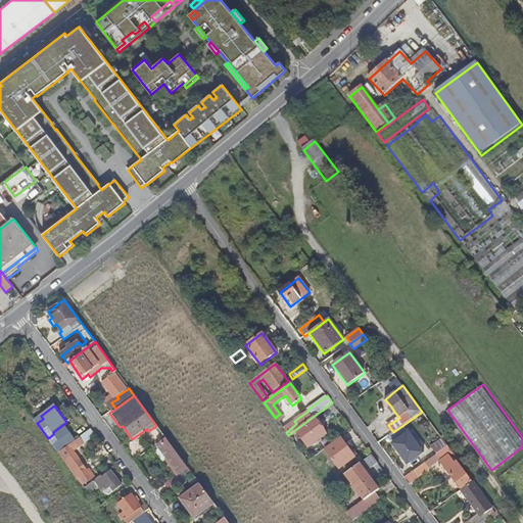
[(286,432),(291,428),(280,414),(275,418),(286,432)]
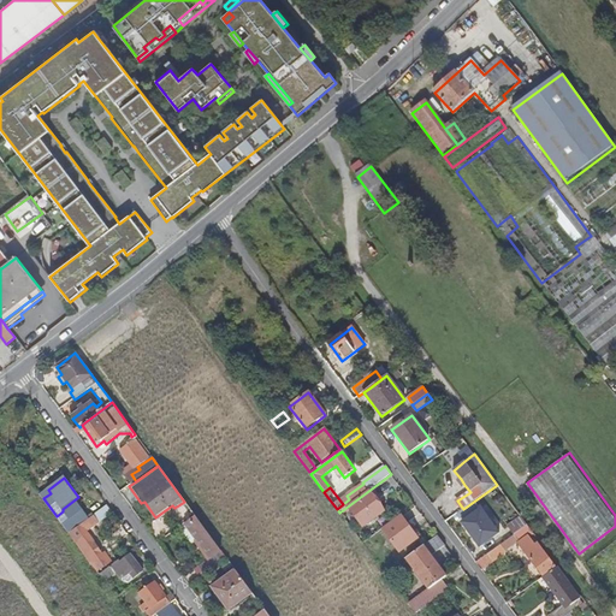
[(373,490),(348,508),(362,527),(384,511),(375,501),(379,498),(373,490)]
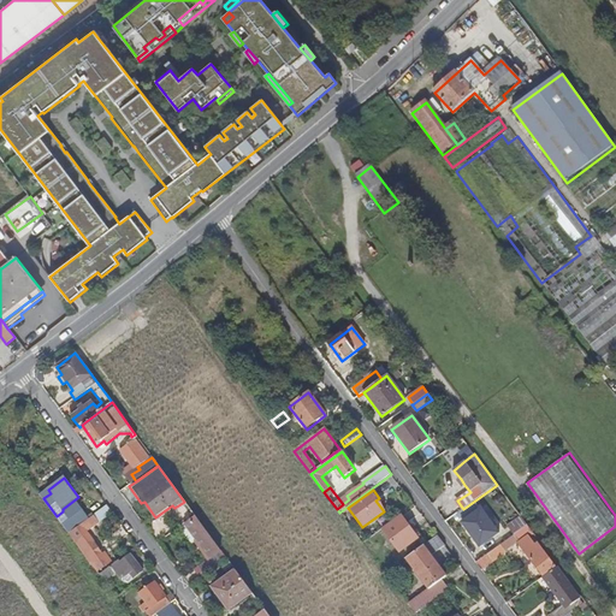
[(98,523),(110,516),(104,509),(93,516),(98,523)]
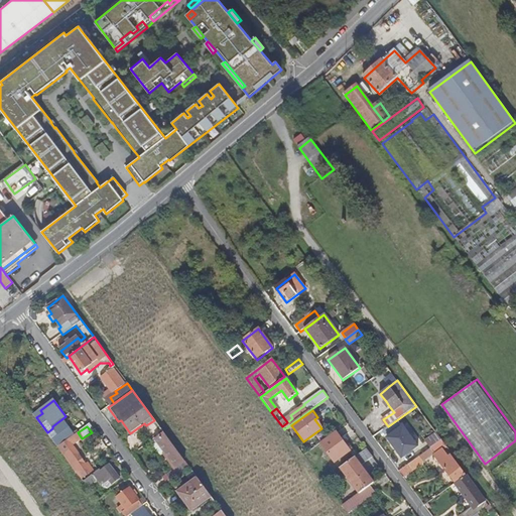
[(402,426),(386,438),(402,459),(417,446),(402,426)]
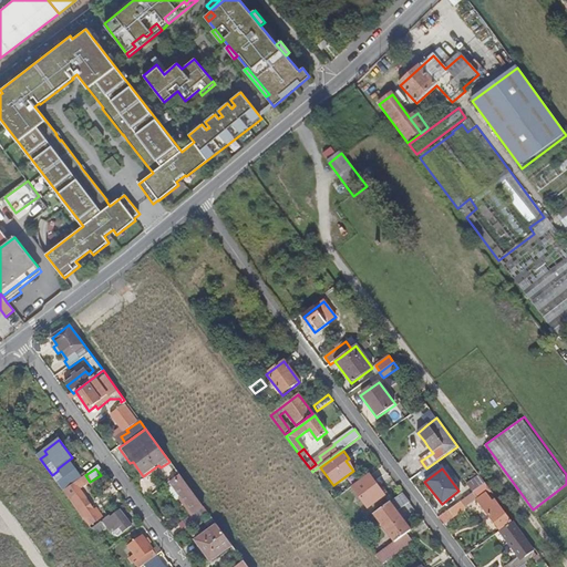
[(63,491),(80,480),(73,471),(61,481),(58,476),(54,480),(63,491)]
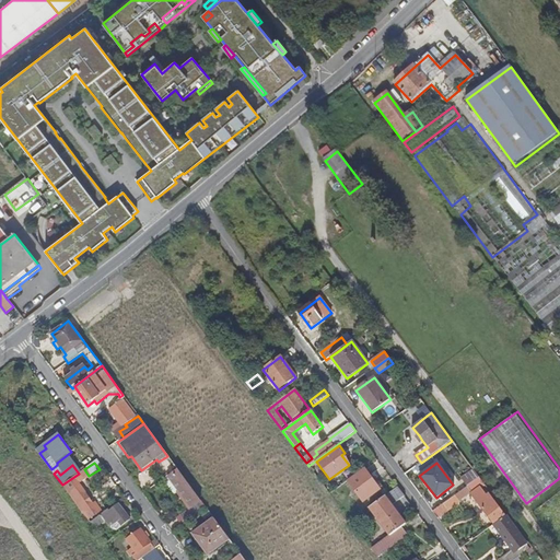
[(89,521),(102,512),(96,504),(94,506),(78,485),(89,476),(84,469),(79,474),(62,485),(89,521)]
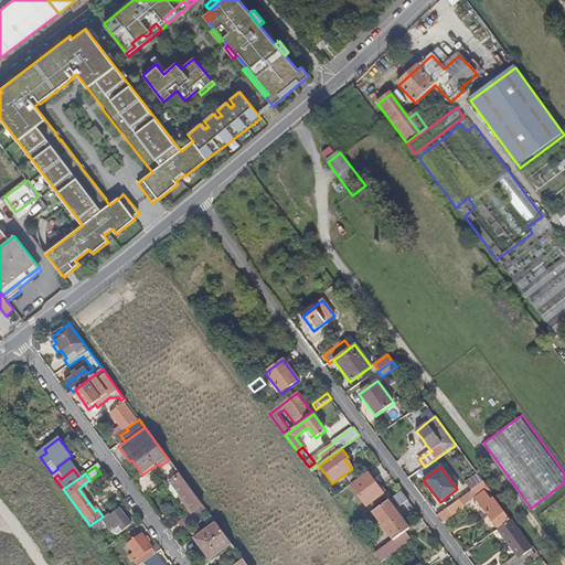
[(184,530),(208,512),(180,473),(170,480),(182,496),(194,512),(179,523),(184,530)]
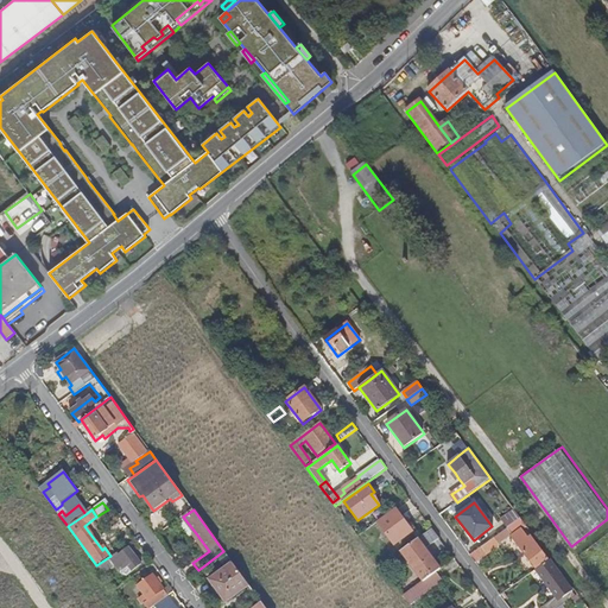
[(394,545),(412,532),(401,518),(396,510),(378,523),(394,545)]
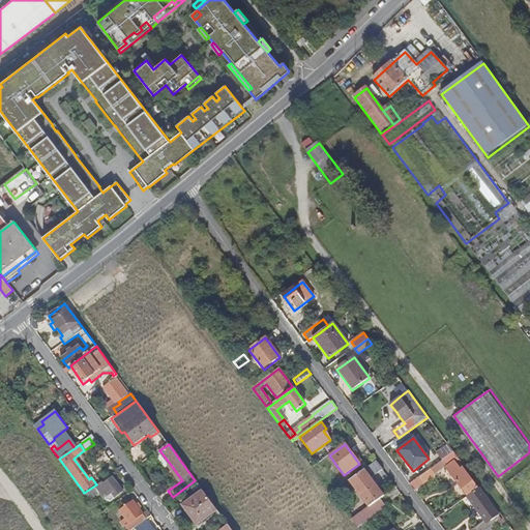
[(442,461),(453,452),(447,444),(436,452),(442,461)]
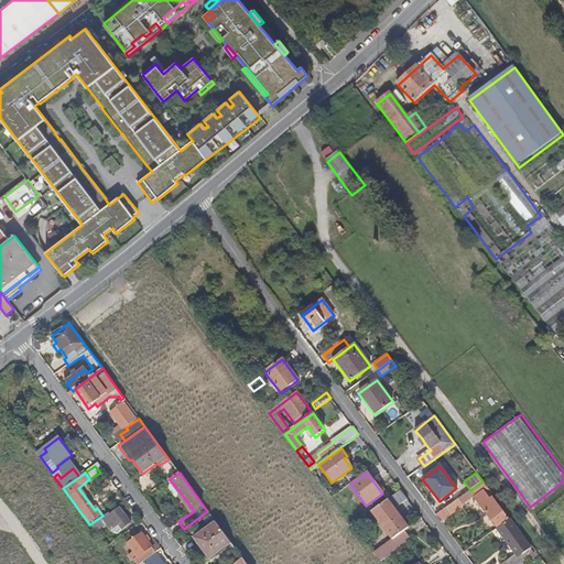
[(382,494),(386,491),(376,477),(372,480),(382,494)]
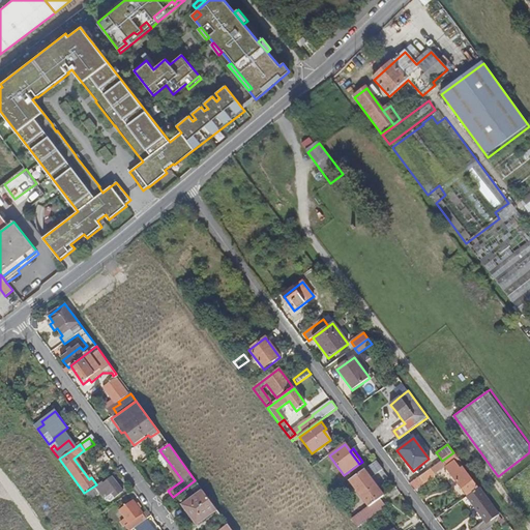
[(167,468),(171,465),(159,450),(155,453),(167,468)]
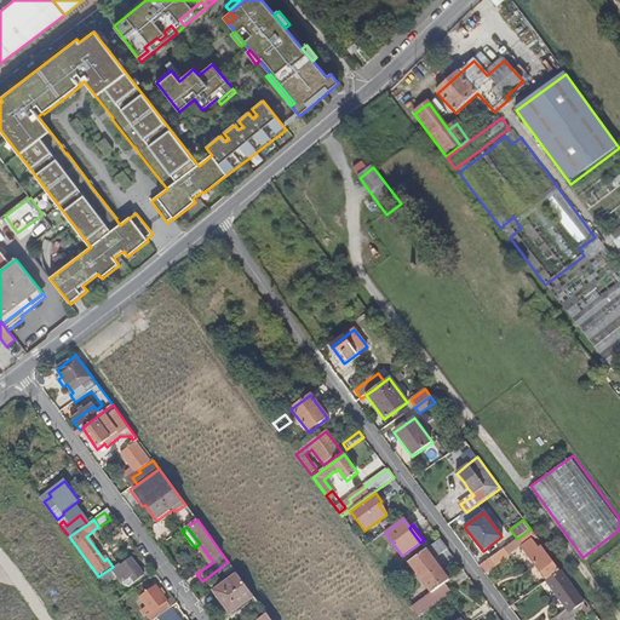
[(448,551),(441,540),(426,551),(409,563),(423,583),(431,593),(445,585),(448,581),(434,561),(448,551)]
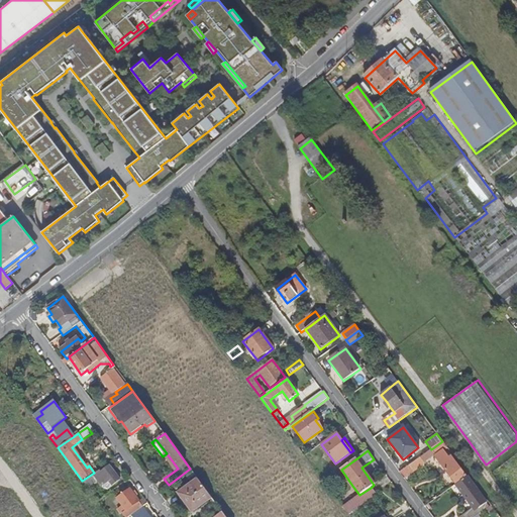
[(443,450),(434,456),(455,484),(466,476),(451,456),(449,458),(443,450)]
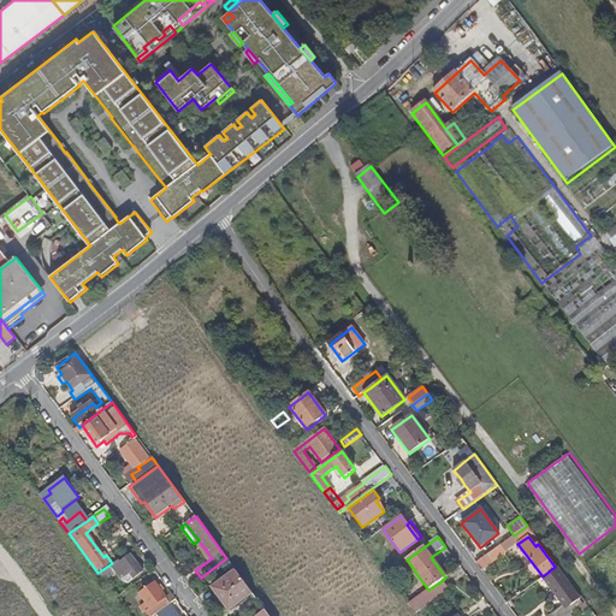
[(481,572),(504,552),(499,545),(475,563),(481,572)]
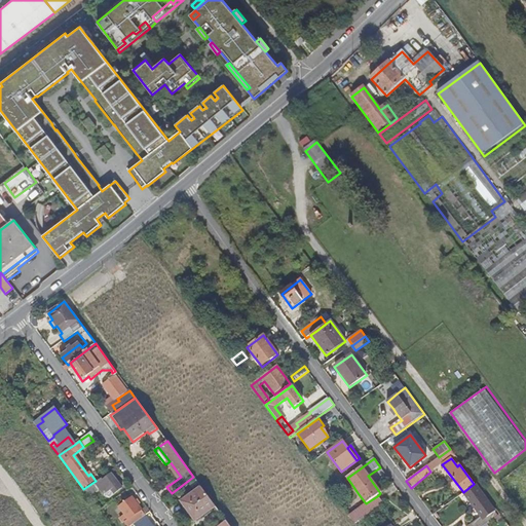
[(108,498),(122,488),(112,474),(103,480),(103,478),(96,483),(100,489),(104,495),(108,498)]
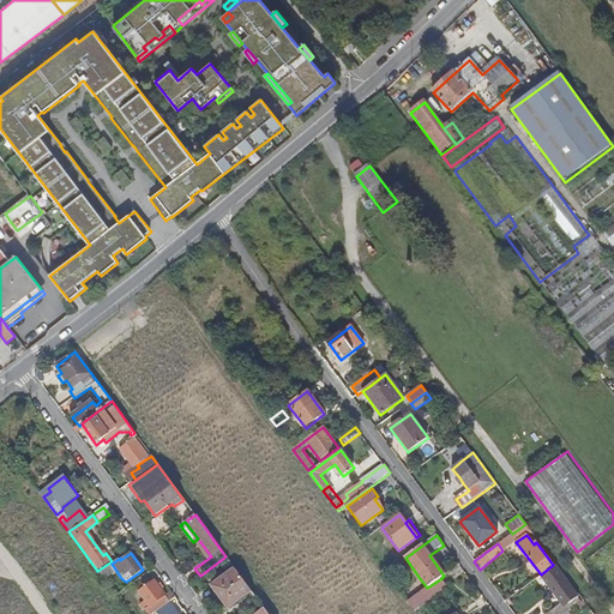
[(106,578),(116,571),(112,564),(100,573),(107,584),(109,583),(106,578)]
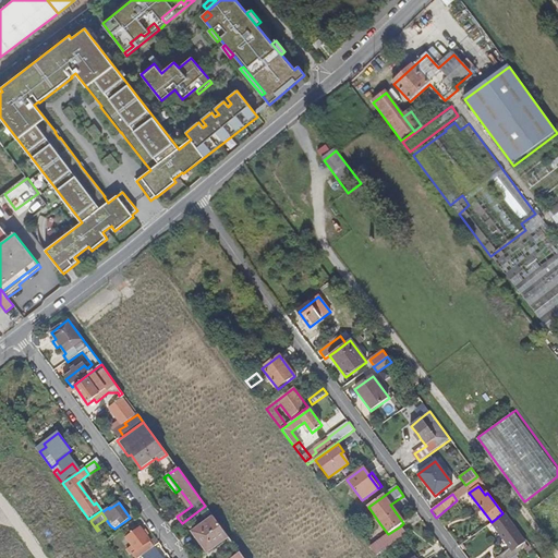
[(512,557),(528,547),(524,543),(504,514),(492,523),(510,548),(497,557),(512,557)]
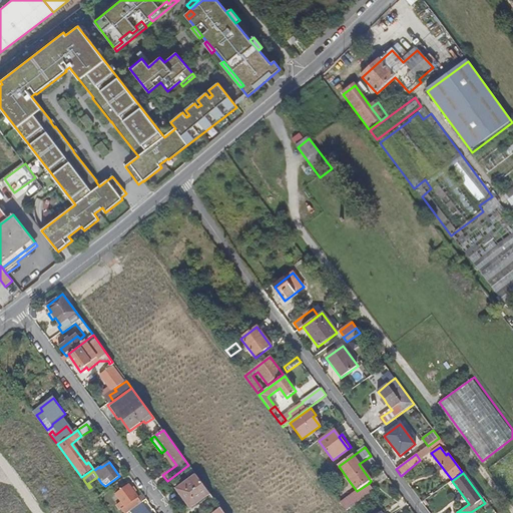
[(196,501),(208,492),(196,475),(176,489),(190,508),(198,503),(196,501)]
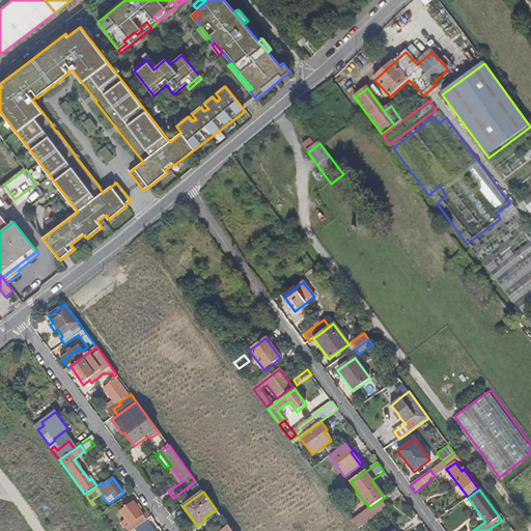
[(352,522),(369,508),(362,499),(344,512),(352,522)]
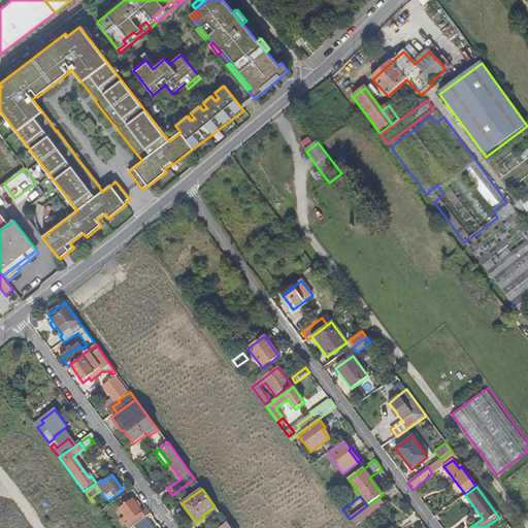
[(355,526),(384,504),(378,498),(367,505),(350,519),(355,526)]
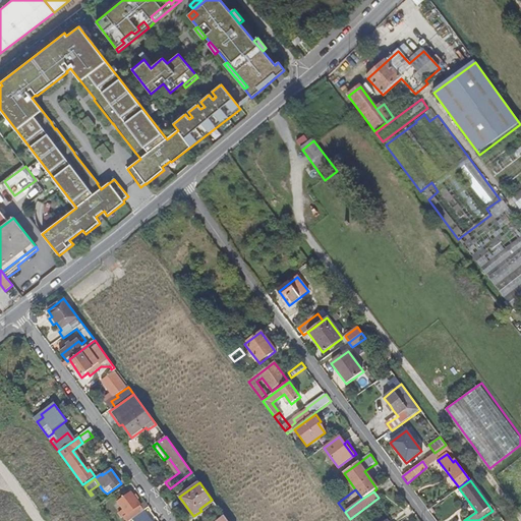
[(129,520),(132,519),(142,512),(143,511),(136,501),(133,498),(131,494),(119,503),(127,515),(123,518),(125,520),(129,520)]
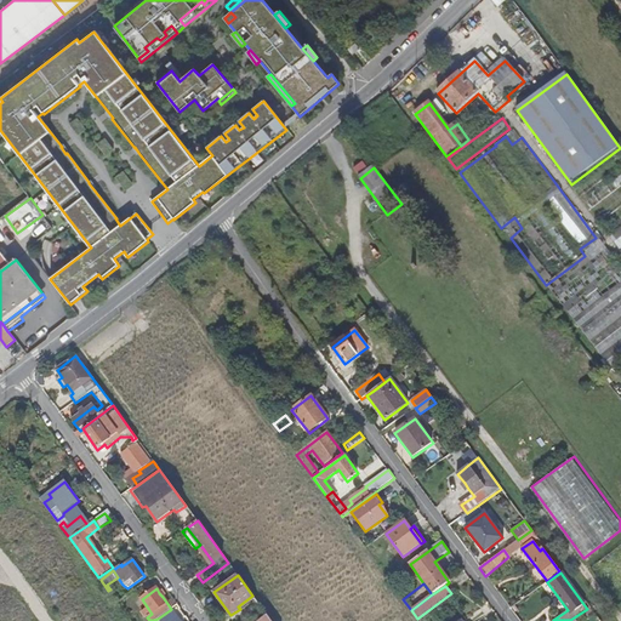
[(177,620),(172,614),(170,610),(158,619),(159,620),(177,620)]
